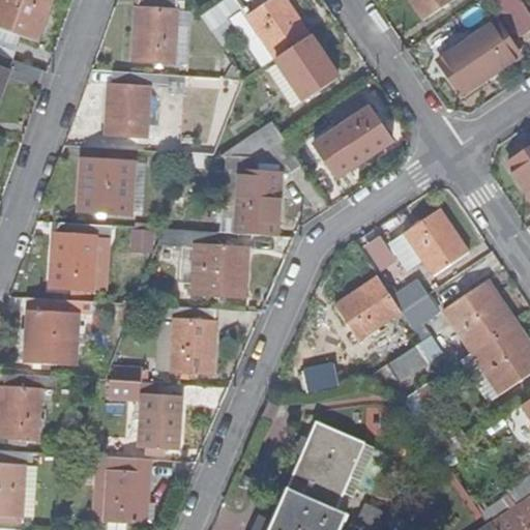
[(53,0),(0,0),(0,26),(38,40),(53,0)]
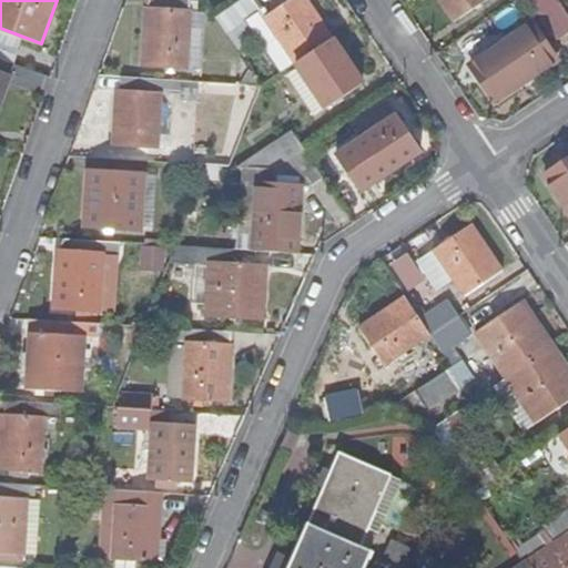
[(190,0),(148,0),(145,63),(190,66),(190,0)]
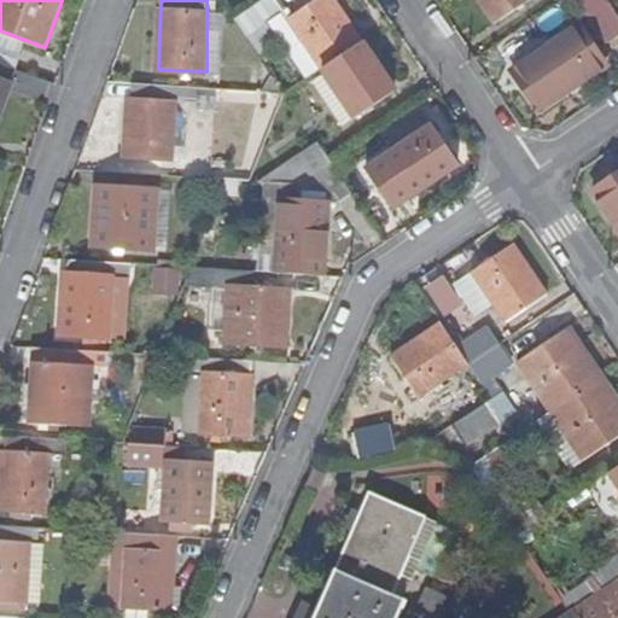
[(279,0),(263,0),(237,18),(250,38),(272,23),(287,12),(279,0)]
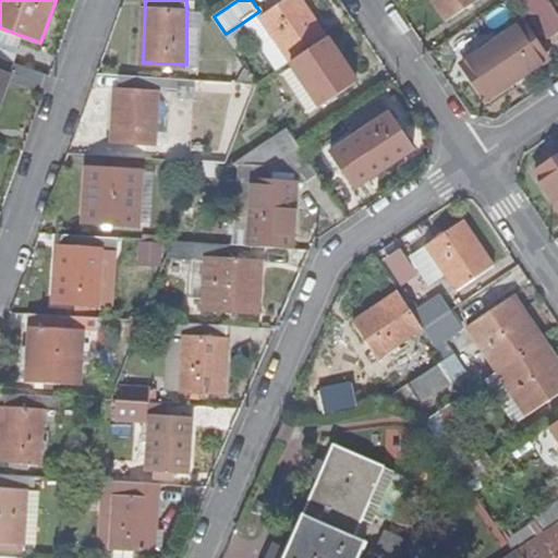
[(303,0),(287,0),(264,16),(294,61),(329,36),(303,0)]
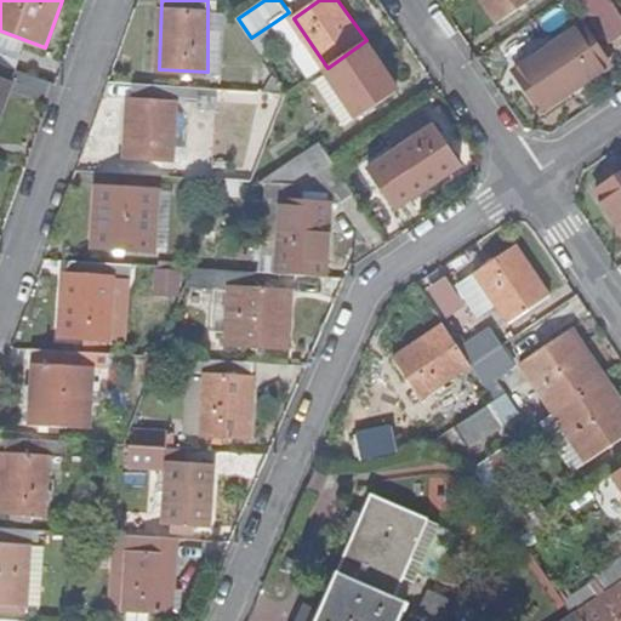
[(529,0),(485,0),(500,21),(529,0)]
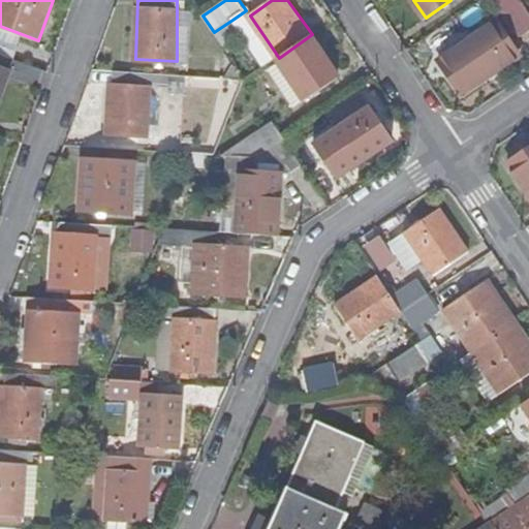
[(523,35),(528,31),(528,8),(523,0),(491,0),(498,9),(503,6),(523,35)]
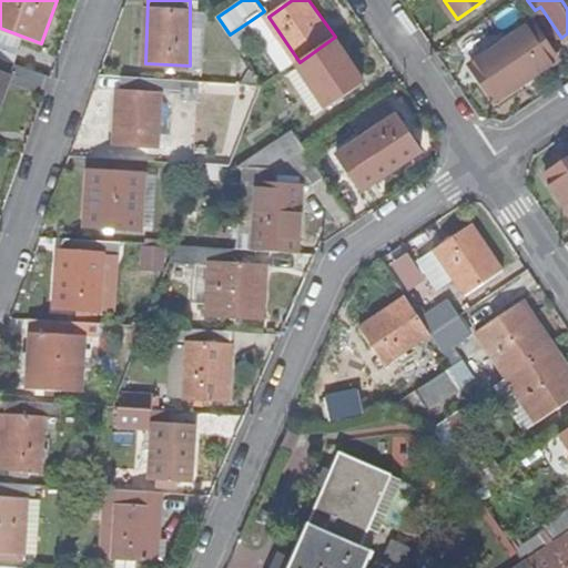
[(284,72),(300,62),(269,17),(264,11),(250,21),(284,72)]
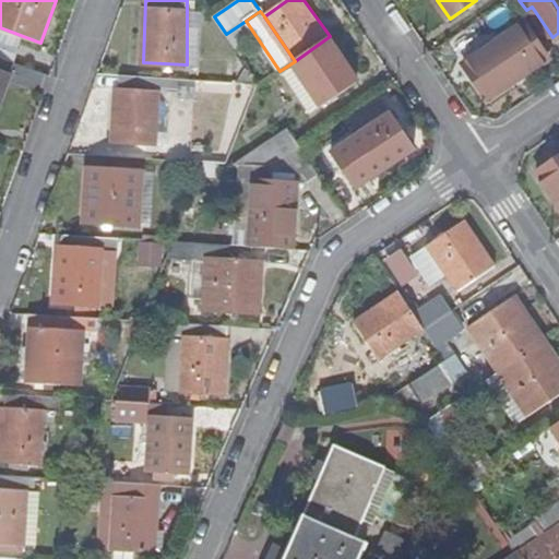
[(494,97),(549,59),(551,57),(527,23),(525,24),(468,61),(494,97)]
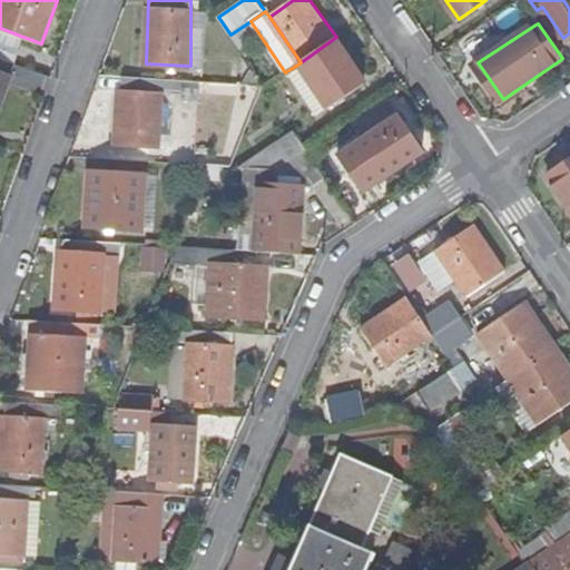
[(366,81),(336,37),(301,62),(331,106),(366,81)]
